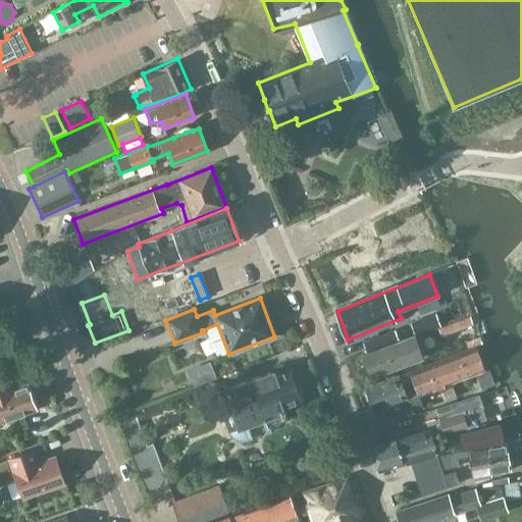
[(428,316),(422,318),(423,318),(410,322),(414,334),(432,328),(428,316)]
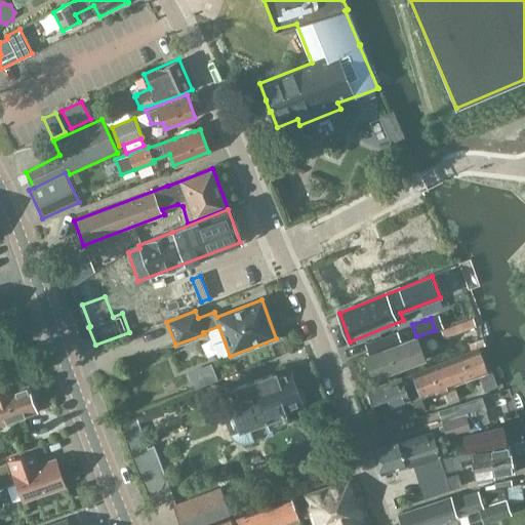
[(472,318),(441,330),(443,339),(463,330),(475,326),(472,318)]
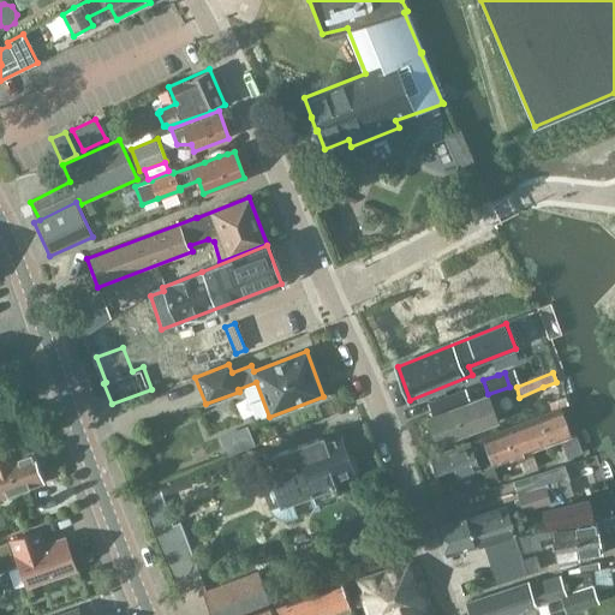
[(464,390),(429,405),(433,416),(469,401),(464,390)]
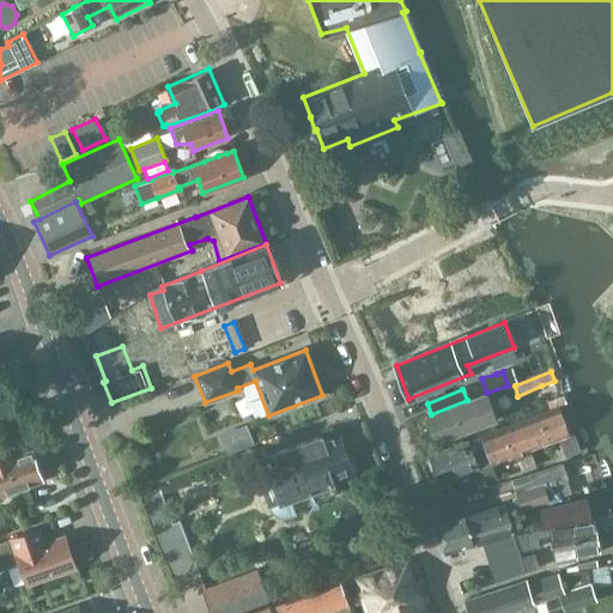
[(485,393),(467,400),(431,414),(426,417),(436,442),(496,419),(485,393)]
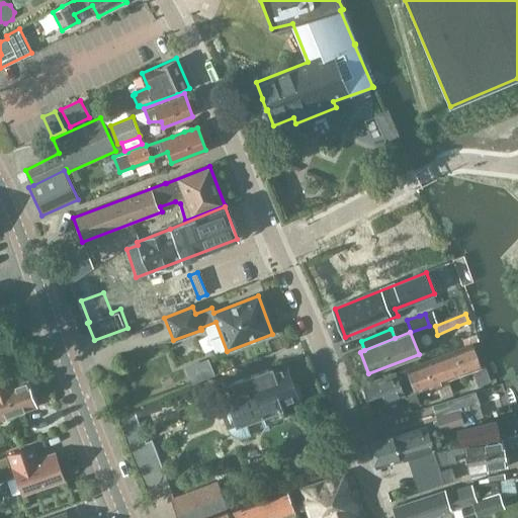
[(417,364),(407,368),(416,393),(426,387),(471,370),(478,384),(478,386),(490,381),(484,365),(480,366),(471,345),(471,344),(417,364)]
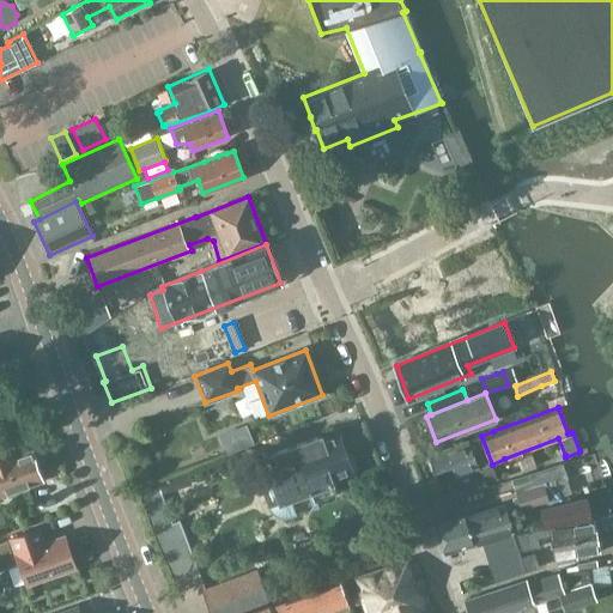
[(269,478),(259,483),(268,508),(269,511),(273,514),(277,516),(281,517),(285,519),(290,517),(295,516),(290,501),(311,493),(314,502),(335,493),(332,484),(353,475),(352,473),(354,466),(351,455),(345,453),(337,430),(274,454),(266,457),(273,477),(269,478)]
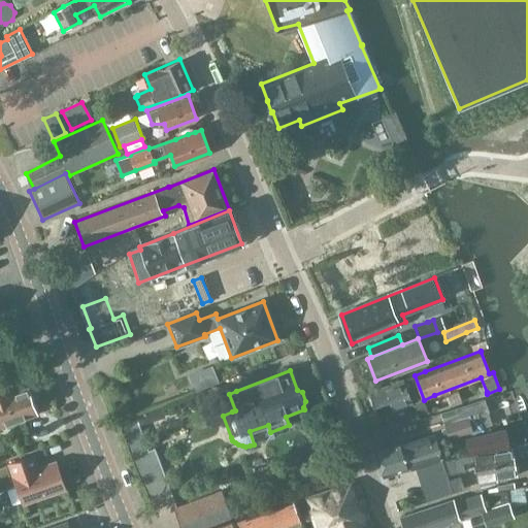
[(415,375),(369,393),(378,417),(411,404),(411,403),(413,403),(417,416),(417,417),(428,411),(424,400),(415,375)]
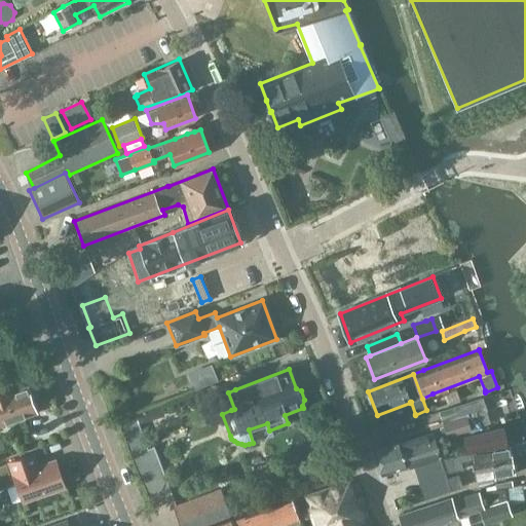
[(11,392),(6,379),(0,381),(0,425),(37,413),(28,386),(11,392)]
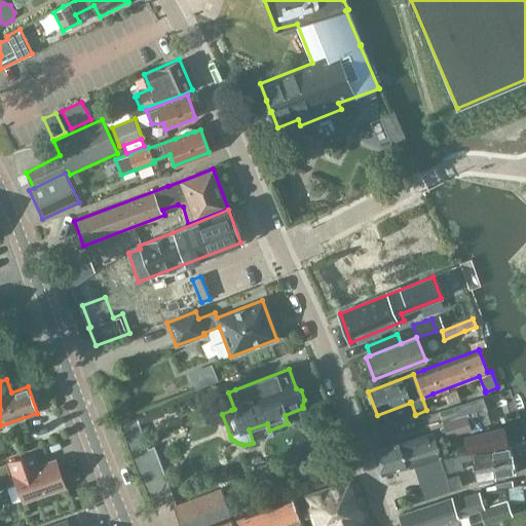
[(447,436),(480,425),(476,414),(486,411),(481,398),(472,401),(439,411),(447,436)]
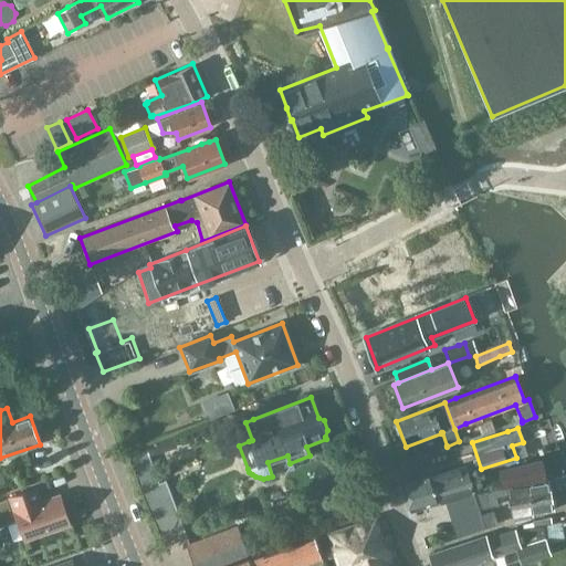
[(502,485),(545,477),(541,459),(499,469),(502,485)]
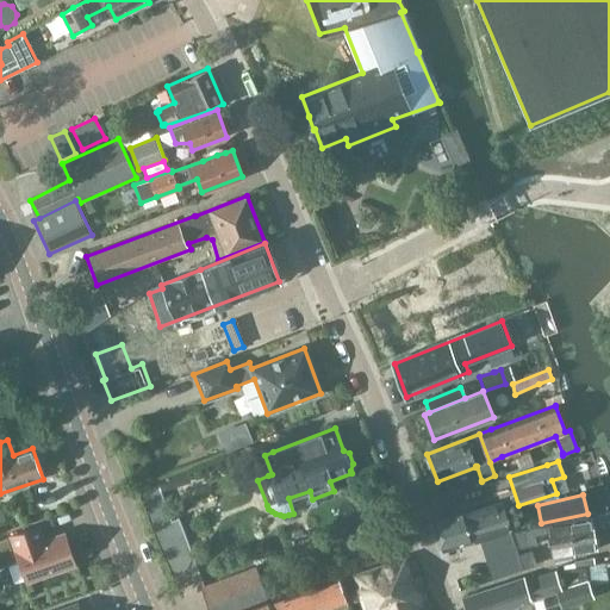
[(500,503),(468,514),(475,540),(481,537),(484,545),(511,536),(509,528),(500,503)]
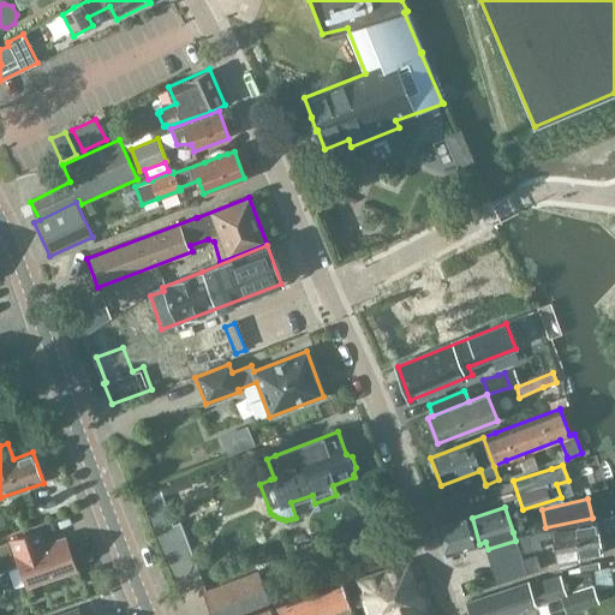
[(437,525),(434,526),(445,556),(449,554),(479,544),(472,518),(466,520),(465,515),(457,518),(454,513),(441,517),(443,524),(437,525)]
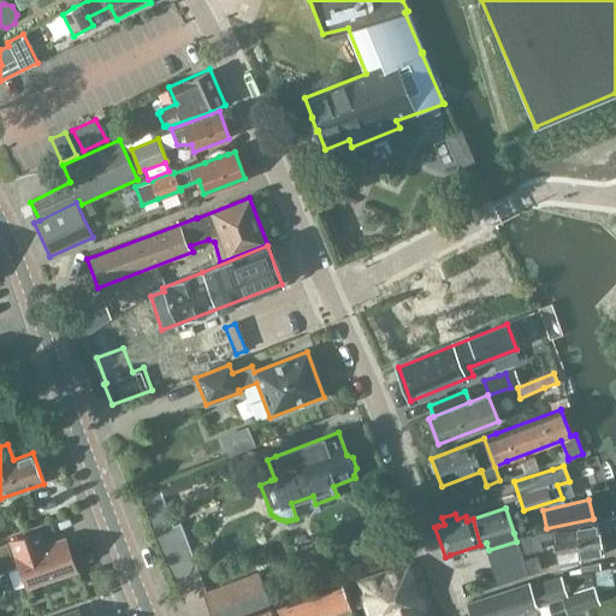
[(573,526),(579,558),(602,555),(597,532),(612,525),(610,517),(596,521),(573,526)]
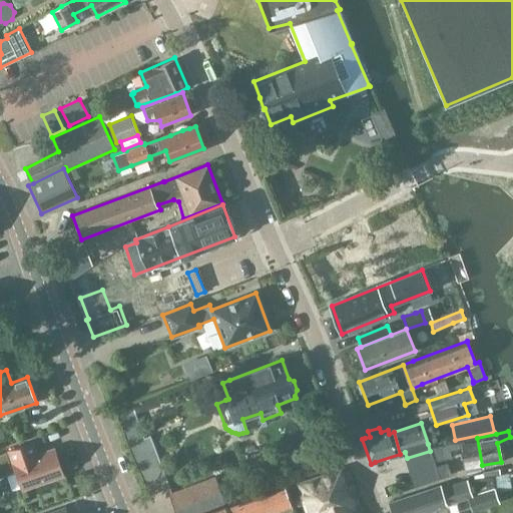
[(464,468),(482,465),(477,438),(447,443),(430,448),(436,462),(450,459),(449,451),(460,449),(464,468)]
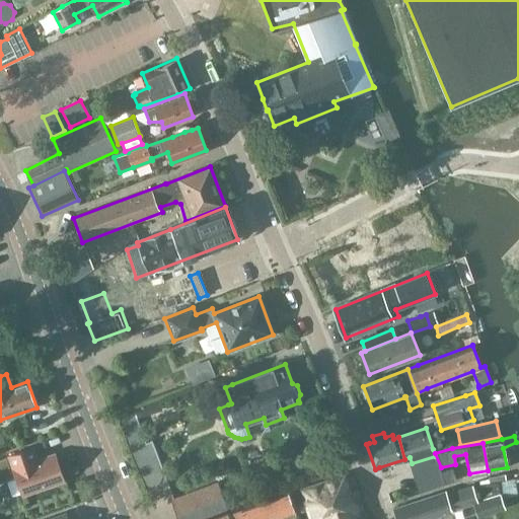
[(26,464),(22,451),(0,458),(0,483),(16,477),(22,496),(64,480),(55,454),(26,464)]
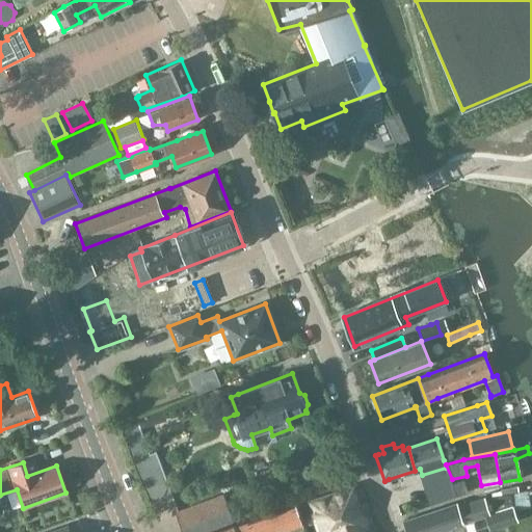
[(446,468),(422,475),(432,504),(456,496),(467,493),(462,479),(452,483),(446,468)]
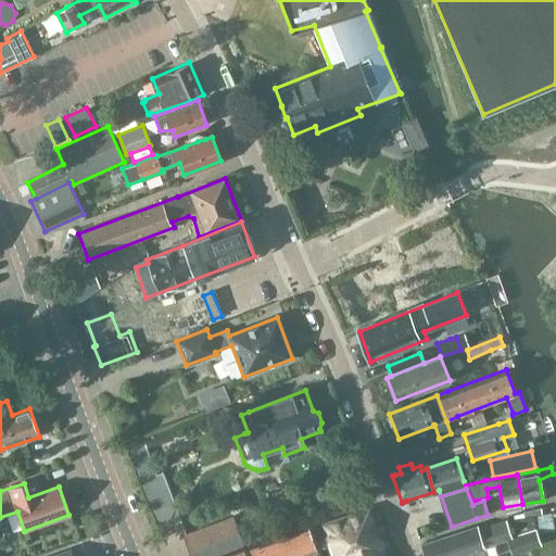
[(369,508),(321,525),(331,555),(379,555),(379,553),(381,553),(381,552),(382,552),(382,551),(380,552),(376,539),(379,538),(369,508)]
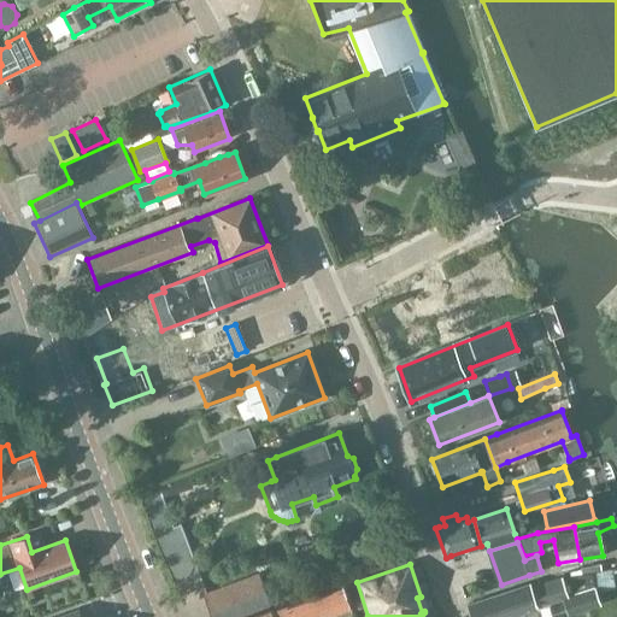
[(211,616),(238,616),(268,606),(257,574),(204,594),(211,616)]
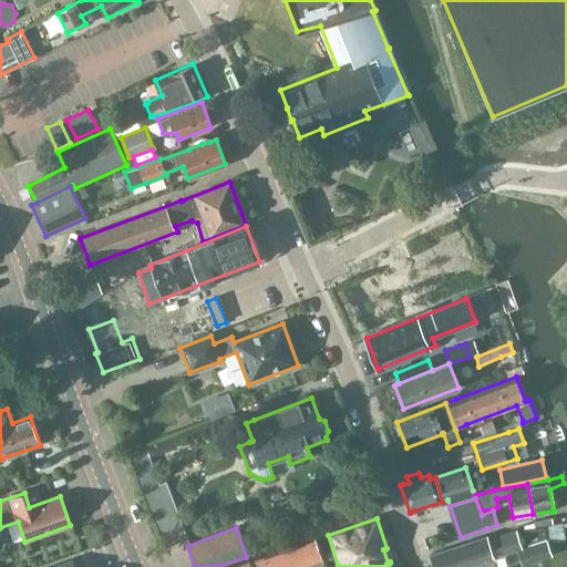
[(546,540),(544,527),(515,531),(488,540),(486,537),(430,556),(432,566),(467,566),(484,562),(483,557),(492,554),(494,558),(516,552),(522,566),(552,556),(546,540)]
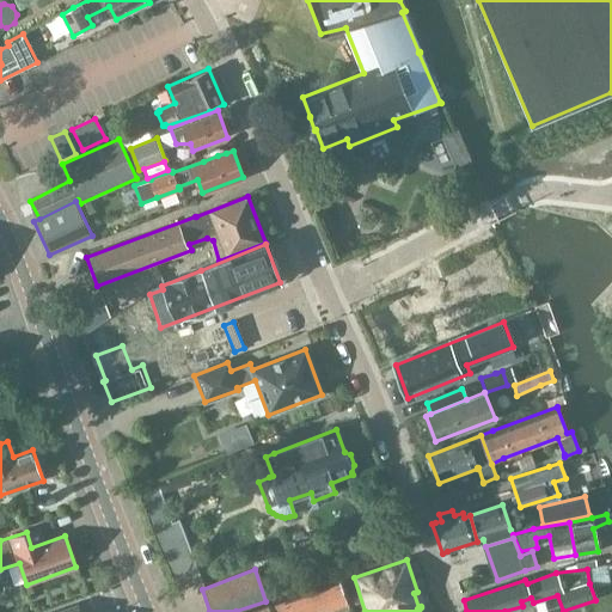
[(332,611),(347,607),(337,580),(249,611),(332,611)]
